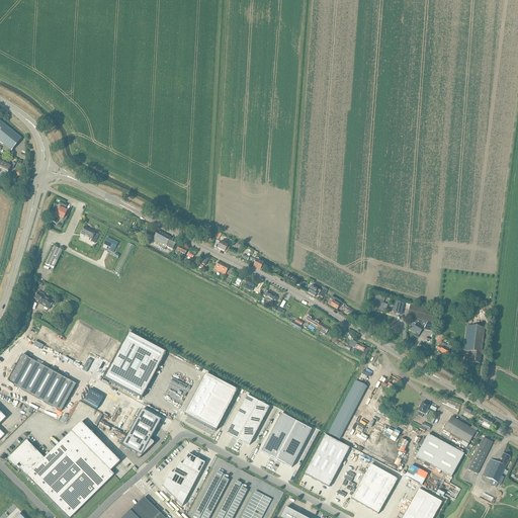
[(0,143),(11,152),(21,140),(0,121),(0,143)]
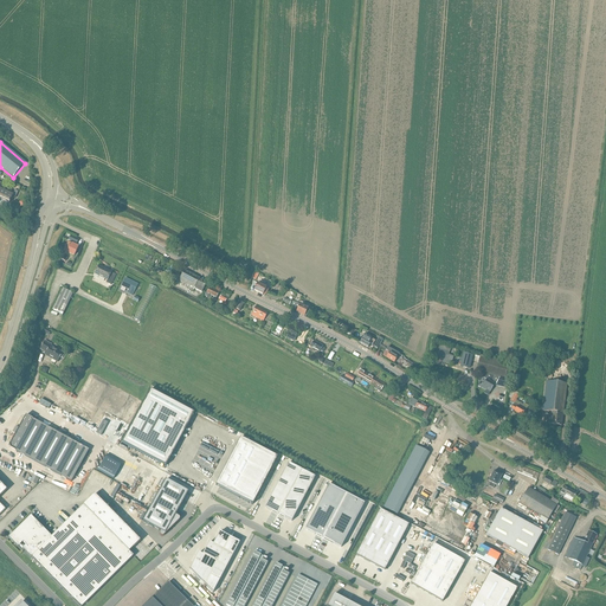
[(1,201),(0,202),(0,206),(5,210),(7,204),(8,204),(12,198),(15,199),(19,192),(14,191),(12,195),(11,194),(10,194),(11,192),(12,191),(7,189),(7,188),(1,201)]
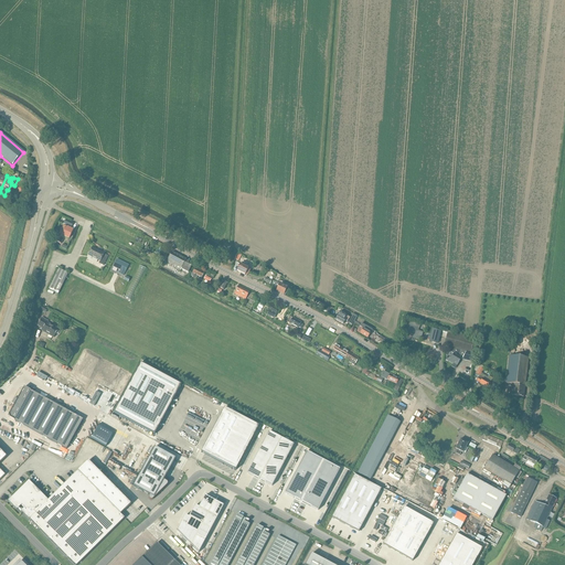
[(63,226),(60,234),(61,235),(63,236),(64,236),(67,238),(68,238),(73,231),(71,230),(63,226)]
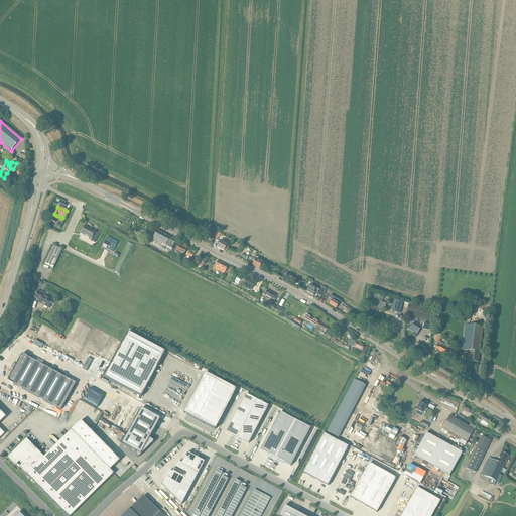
[(54,214),(50,221),(55,223),(58,216),(57,216),(55,215),(54,214)]
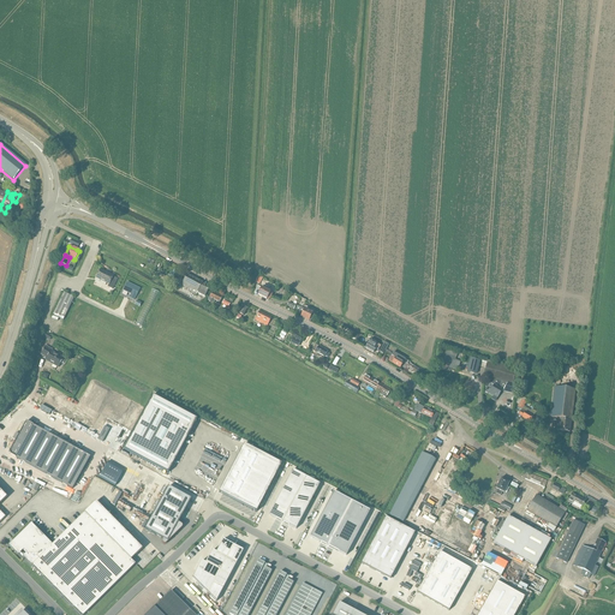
[(101,269),(96,279),(108,285),(107,287),(113,290),(118,280),(113,278),(113,276),(101,269)]
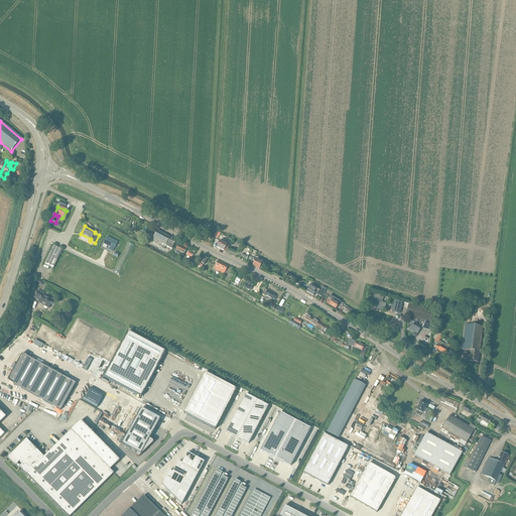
[(171,250),(175,242),(169,239),(169,238),(156,231),(152,240),(164,247),(165,246),(171,250)]
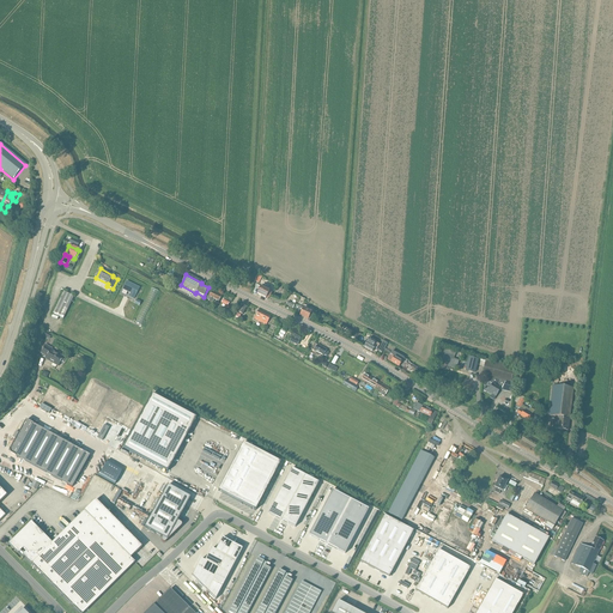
[(127,283),(122,290),(131,295),(128,298),(134,301),(140,289),(127,283)]
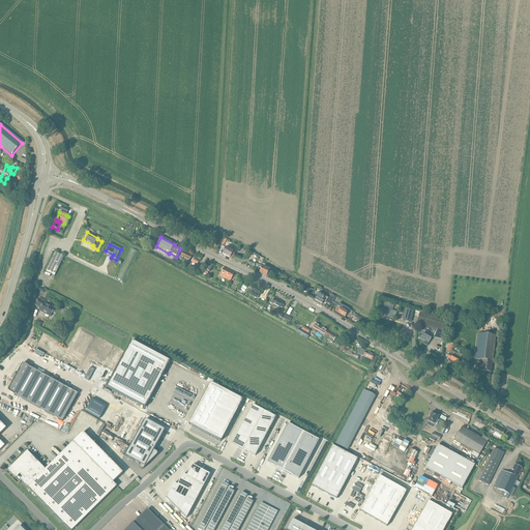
[(231,258),(233,255),(234,253),(222,246),(221,249),(224,252),(222,255),(230,259),(230,257),(231,258)]
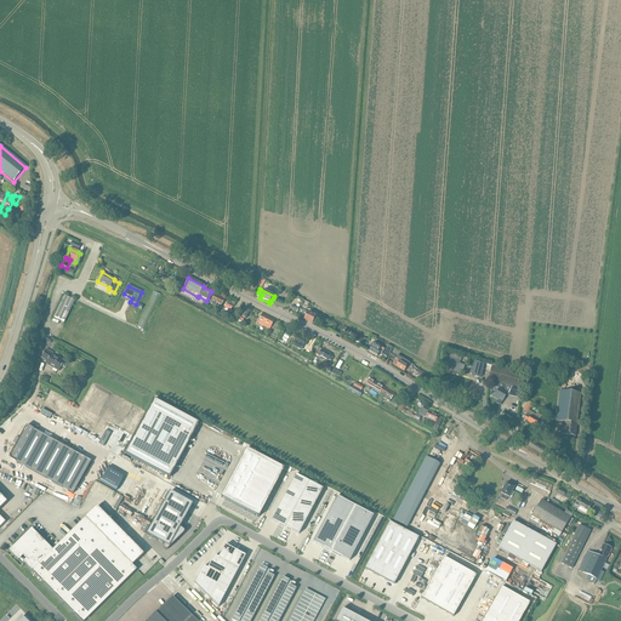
[(154,291),(136,326),(143,330),(160,295),(154,291)]
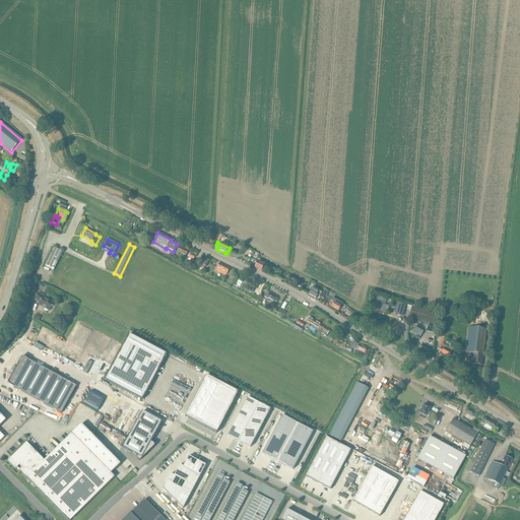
[(53,271),(63,252),(54,248),(45,267),(53,271)]
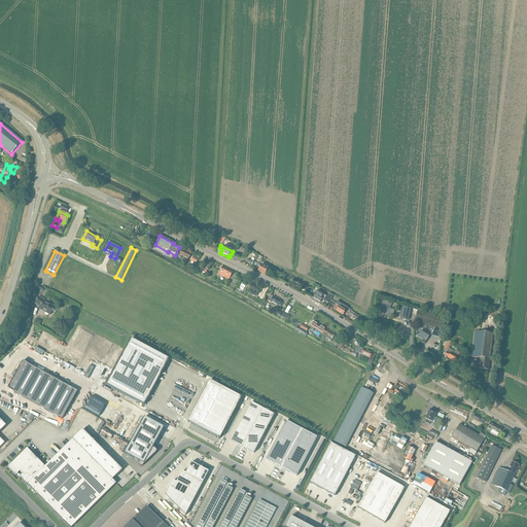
[(190,255),(182,251),(180,255),(179,254),(177,257),(180,258),(178,261),(181,264),(184,257),(188,259),(190,255)]
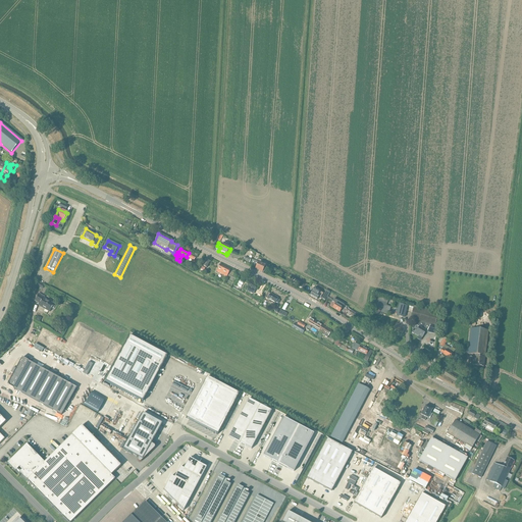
[(262,273),(265,268),(265,267),(258,264),(255,269),(262,273)]
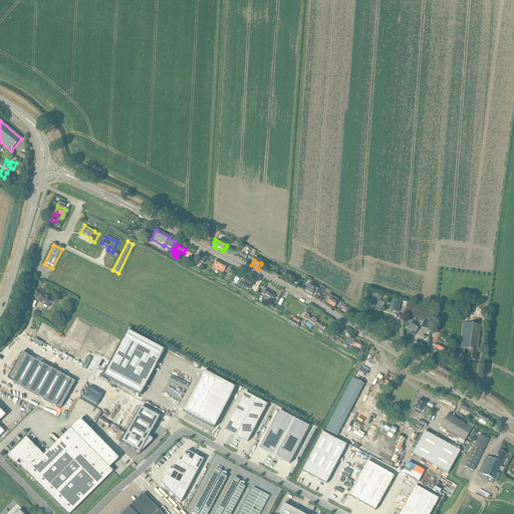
[(223,273),(224,272),(227,266),(217,261),(213,268),(223,273)]
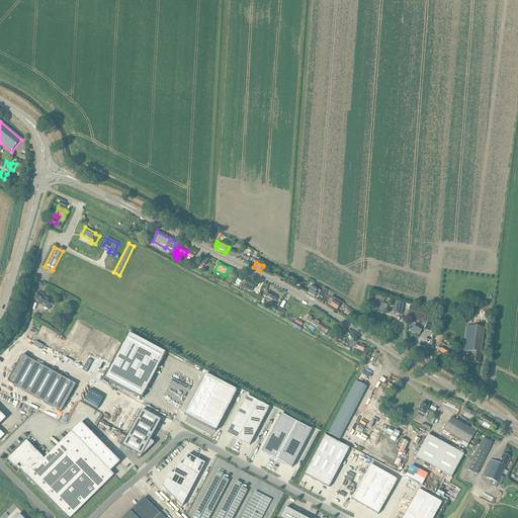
[(310,290),(308,293),(315,297),(316,294),(318,295),(320,294),(319,294),(320,292),(321,291),(312,286),(311,288),(310,290)]
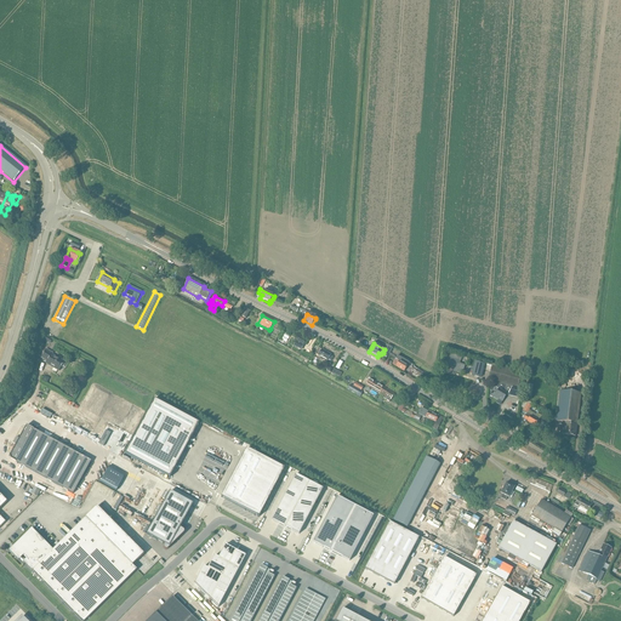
[(332,362),(334,358),(332,357),(331,355),(318,348),(315,354),(320,357),(319,359),(322,360),(323,359),(328,362),(328,360),(330,362),(332,362)]
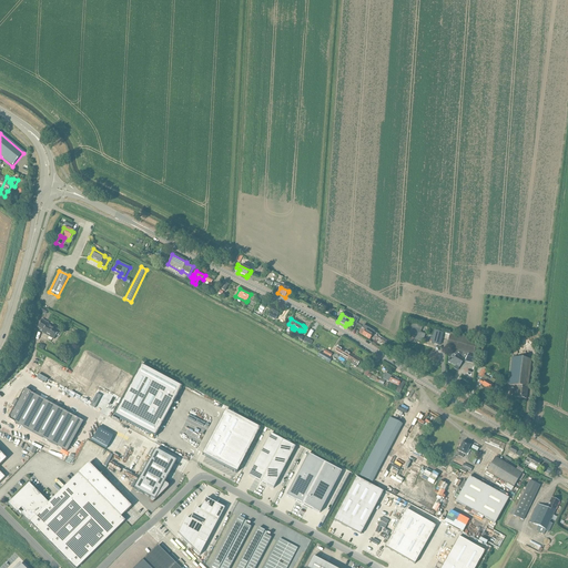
[(42,320),(38,327),(43,331),(42,333),(53,340),(59,331),(48,325),(49,323),(42,320)]
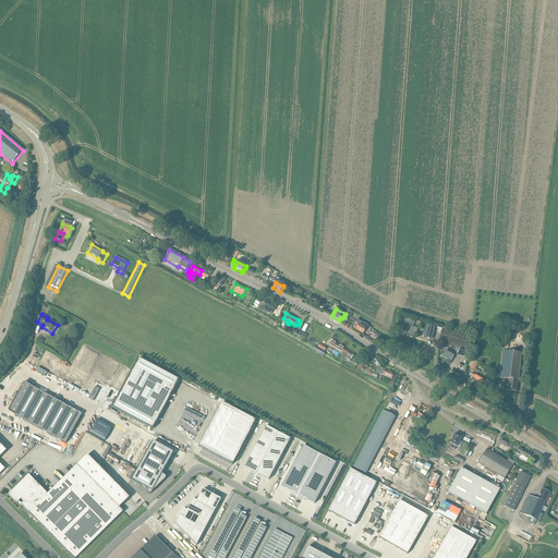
[(415,337),(416,334),(417,329),(413,328),(415,322),(404,317),(401,329),(408,331),(407,334),(415,337)]
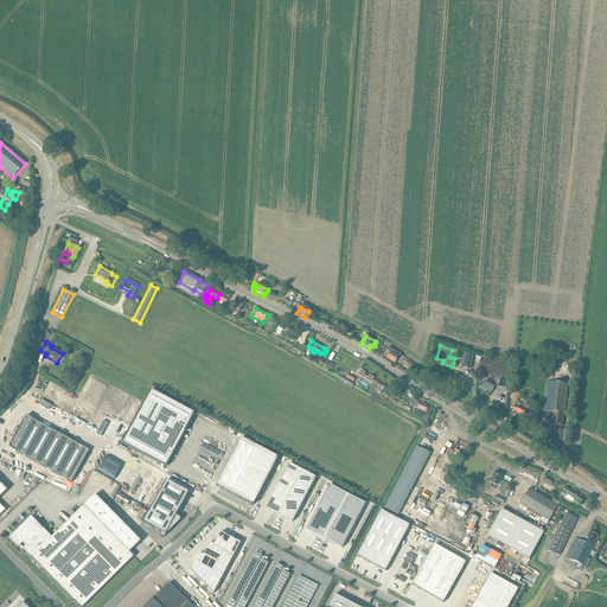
[(387,352),(383,357),(387,359),(395,364),(398,358),(400,356),(401,355),(393,350),(389,349),(387,351),(387,352)]
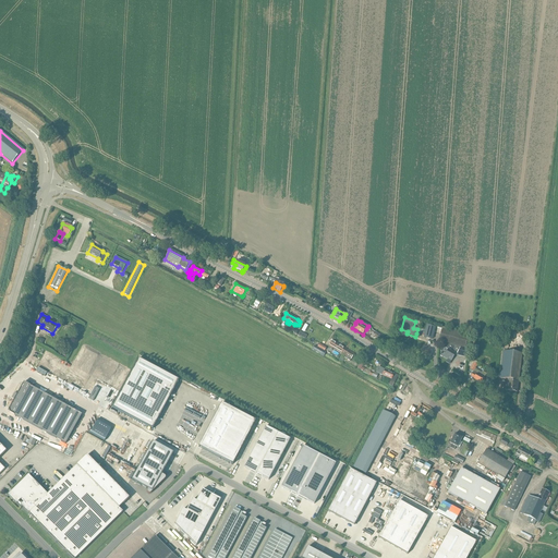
[(425,330),(424,337),(433,339),(435,327),(429,326),(426,325),(425,330)]
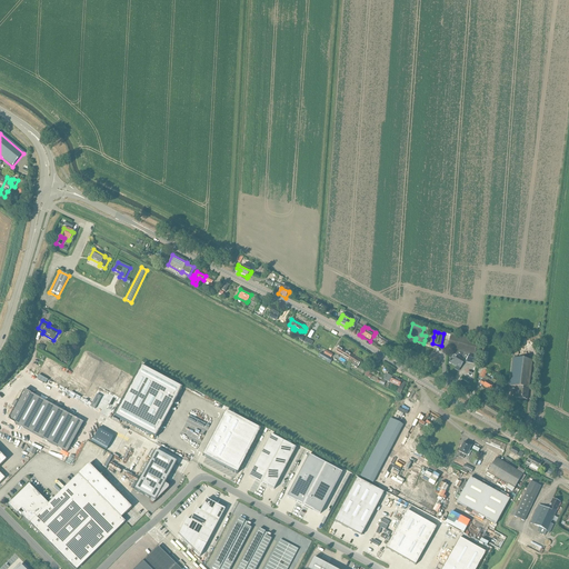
[(477,358),(473,357),(478,341),(451,335),(448,349),(459,352),(458,357),(457,357),(452,366),(456,368),(455,370),(459,372),(463,362),(465,362),(476,365),(477,358)]
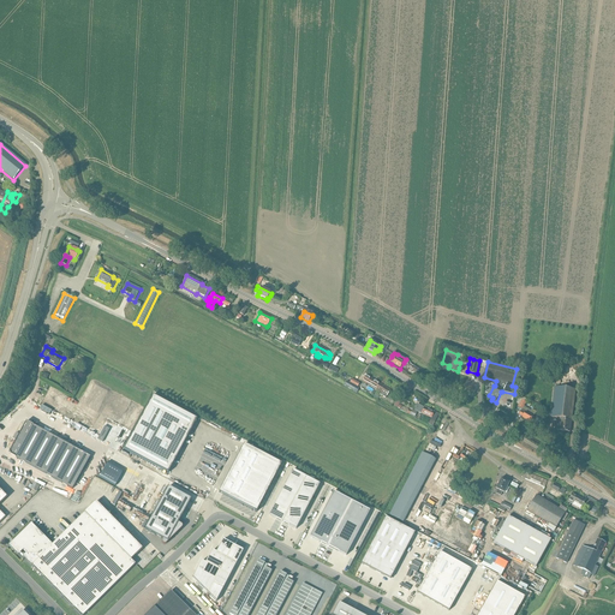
[(376,390),(380,383),(365,375),(362,382),(376,390)]
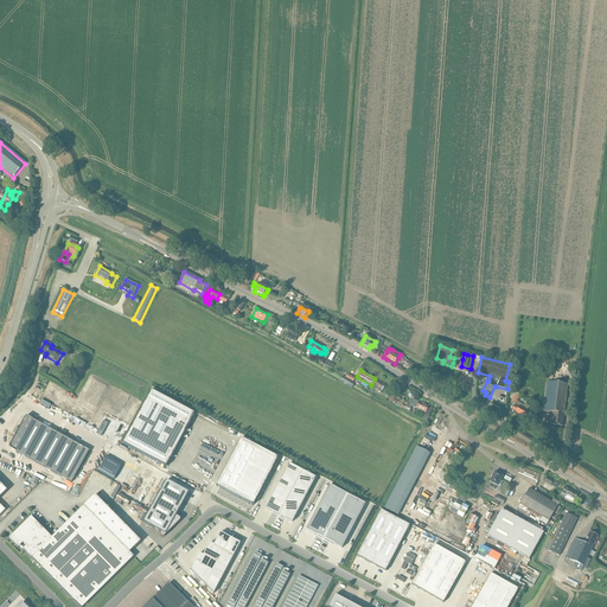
[(375,378),(371,385),(376,388),(375,390),(381,394),(385,385),(375,378)]
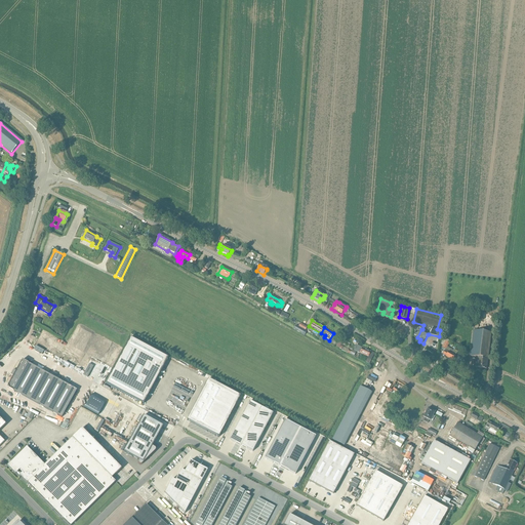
[(486,369),(490,333),(473,331),(470,357),(477,358),(476,368),(486,369)]
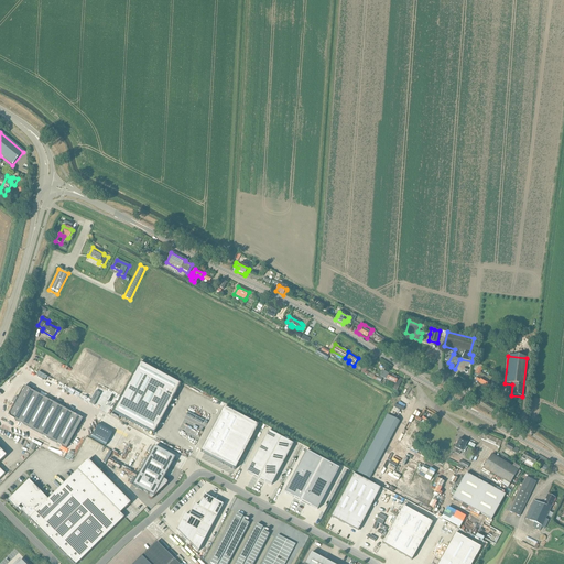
[(140,362),(112,415),(153,436),(154,434),(153,434),(164,412),(165,412),(167,408),(166,407),(177,386),(179,386),(180,383),(140,362)]
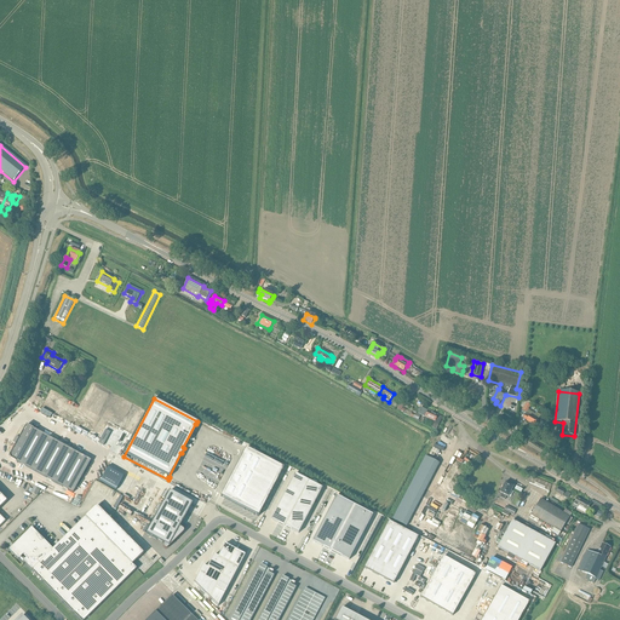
[(420,408),(418,414),(424,418),(425,417),(434,422),(432,424),(431,428),(435,429),(436,430),(437,426),(442,418),(441,417),(437,414),(428,411),(420,408)]
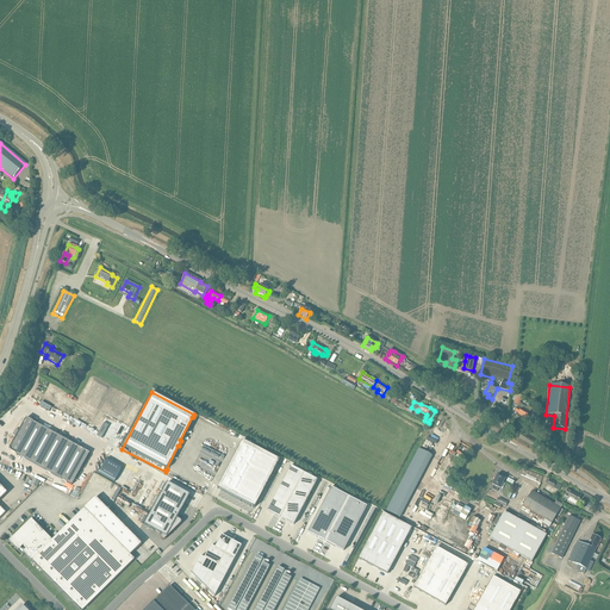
[(526,419),(529,414),(521,409),(522,409),(518,406),(515,411),(518,414),(517,415),(526,419)]
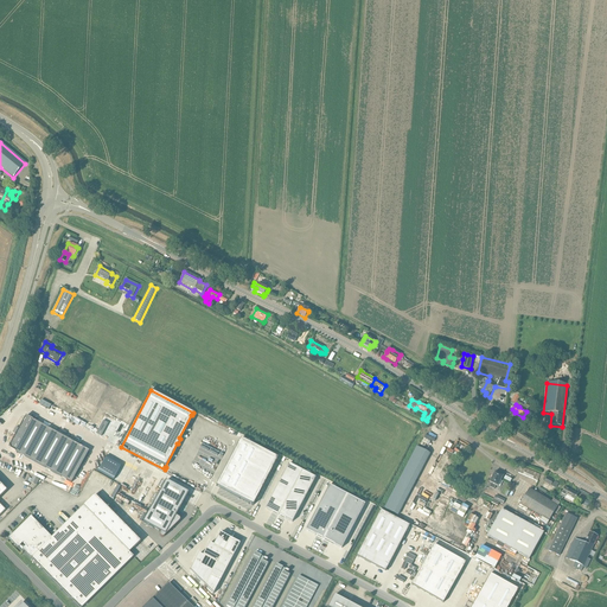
[(81,465),(89,451),(26,416),(8,448),(71,483),(74,478),(81,465)]
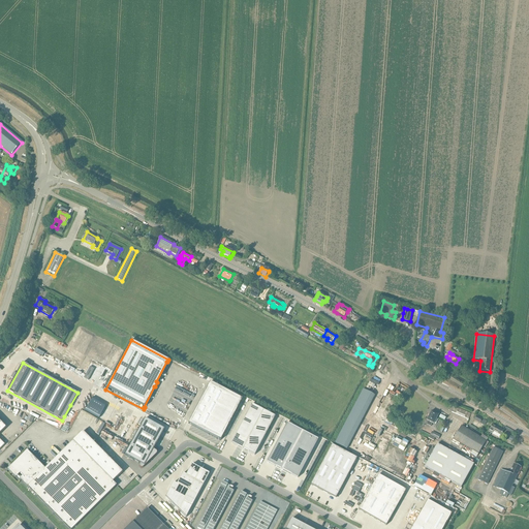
[(209,382),(187,424),(218,440),(241,399),(209,382)]
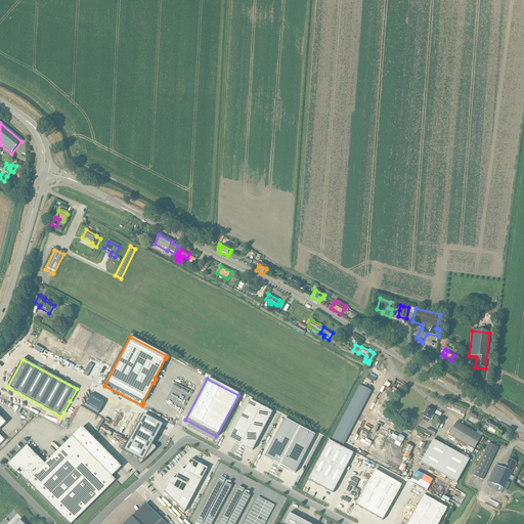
[(359,386),(332,439),(344,445),(372,392),(359,386)]
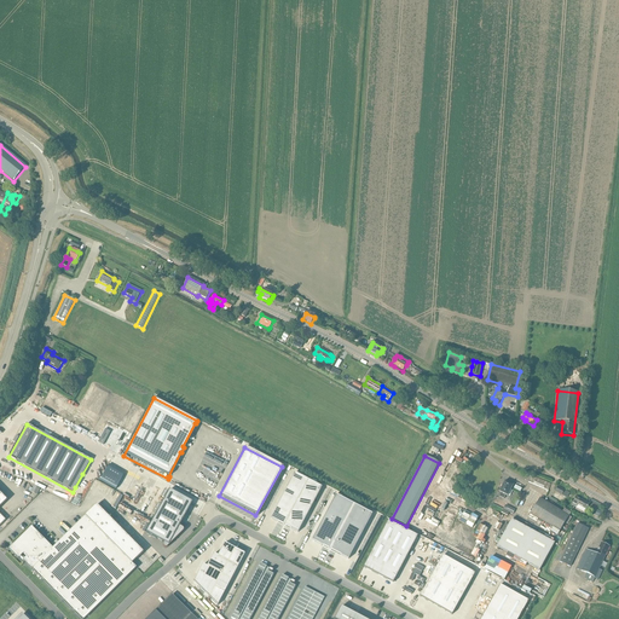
[(82,474),(75,487),(84,492),(84,491),(91,479),(82,474)]
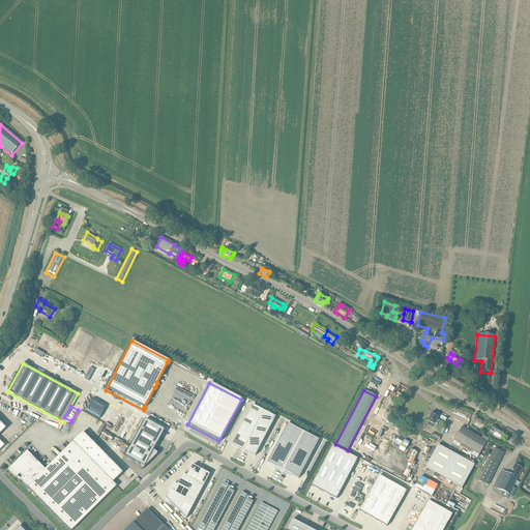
[(253,406),(232,444),(255,457),(275,418),(253,406)]
